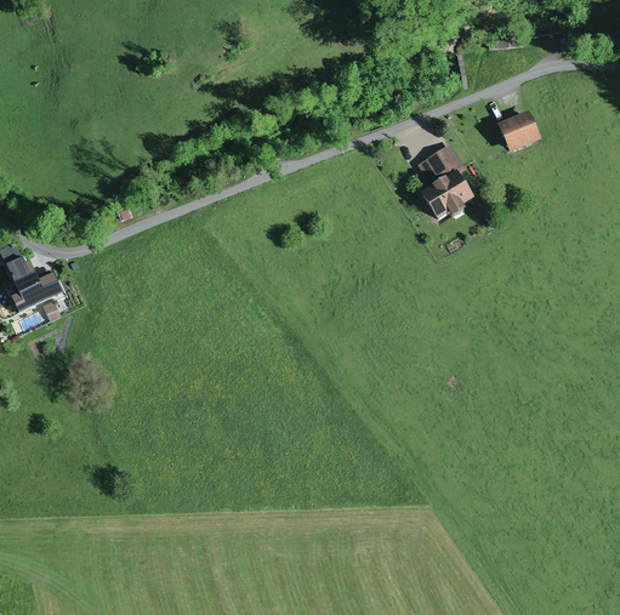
[(528,109),(498,124),(510,152),(541,138),(528,109)]
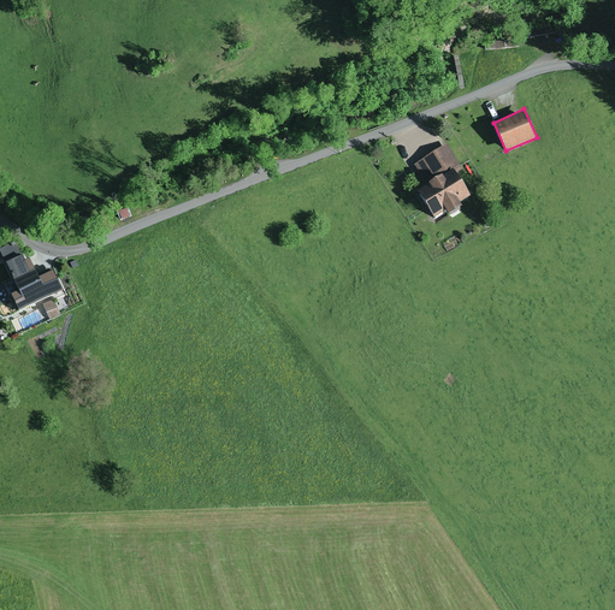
[(447,140),(414,161),(429,184),(418,191),(435,217),(444,211),(448,215),(462,206),(459,201),(471,194),(455,170),(462,165),(447,140)]
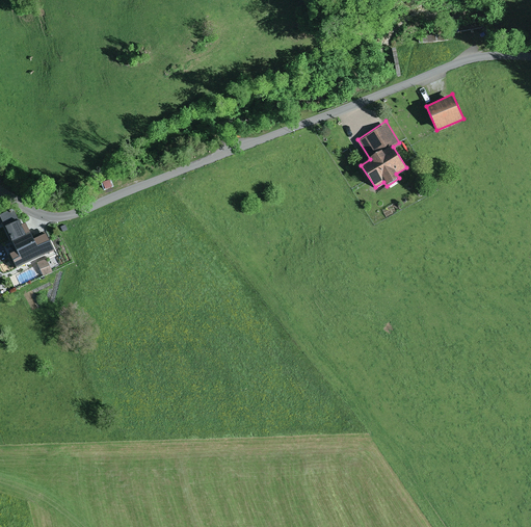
[(110,176),(101,179),(104,187),(113,183),(110,176)]
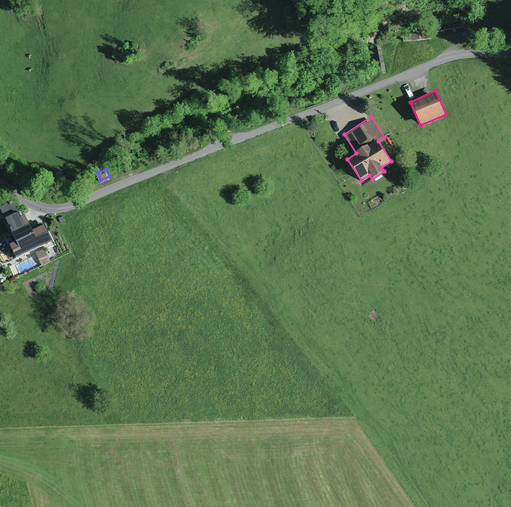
[(11,199),(0,204),(0,207),(15,240),(9,243),(15,257),(52,240),(43,222),(32,228),(24,212),(20,214),(13,200),(11,199)]
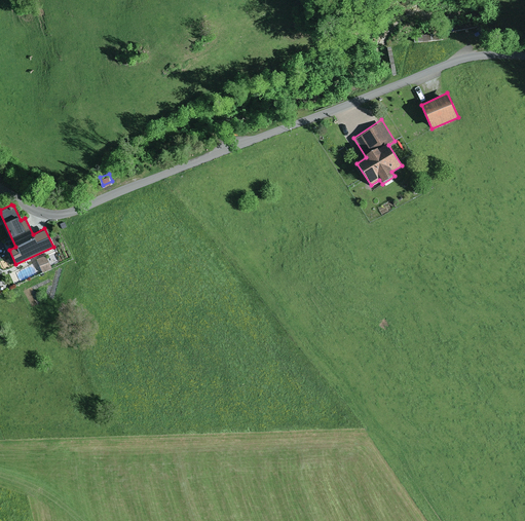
[(45,252),(36,256),(42,268),(51,263),(45,252)]
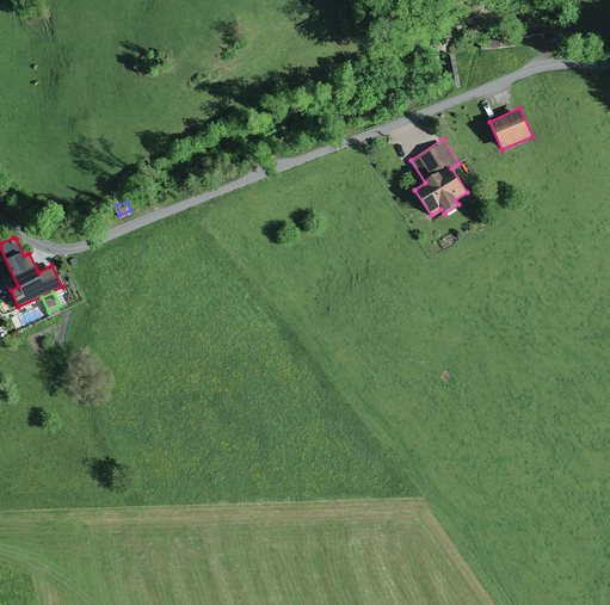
All buildings are outlined.
